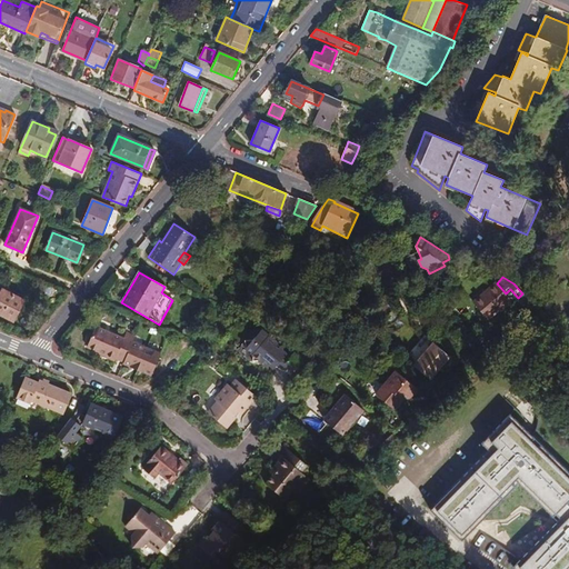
[(497,283),(496,282),(486,291),(488,292),(475,305),(488,320),(511,300),(506,293),(497,283)]
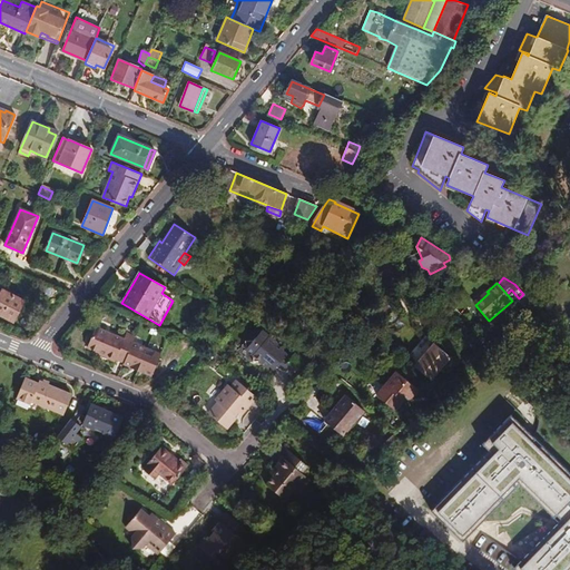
[(25,301),(2,290),(0,293),(0,314),(13,322),(25,301)]
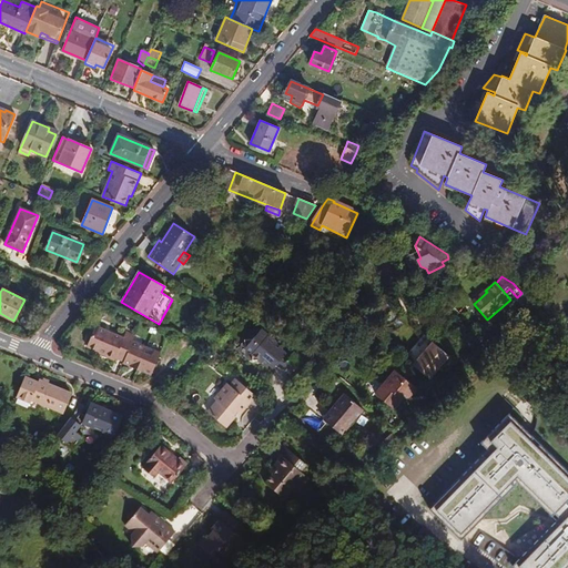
[(487,292),(485,291),(472,302),(474,304),(487,292)]
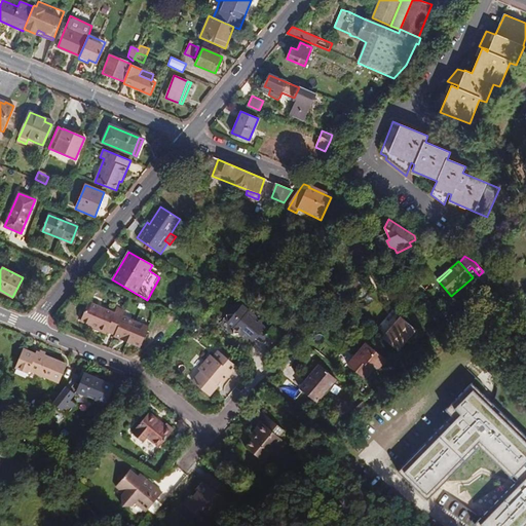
[(114,313),(88,302),(80,321),(90,326),(92,327),(100,329),(99,331),(106,334),(109,333),(114,335),(114,336),(121,339),(121,338),(128,341),(136,343),(136,345),(140,347),(149,327),(123,316),(124,311),(117,307),(114,313)]
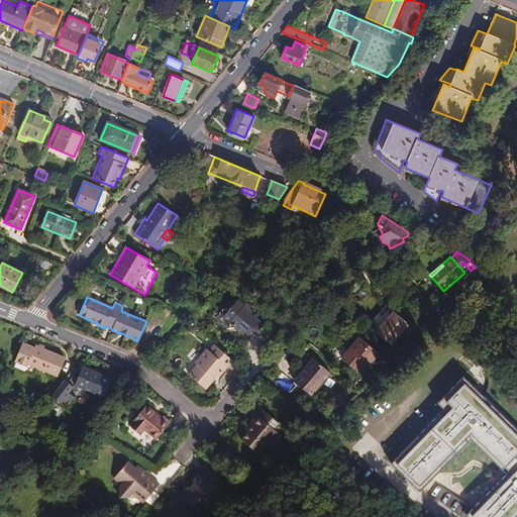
[(257,317),(237,300),(223,317),(230,323),(230,328),(236,328),(242,333),(244,331),(248,335),(252,331),(264,340),(275,327),(267,321),(264,325),(255,319),(257,317)]
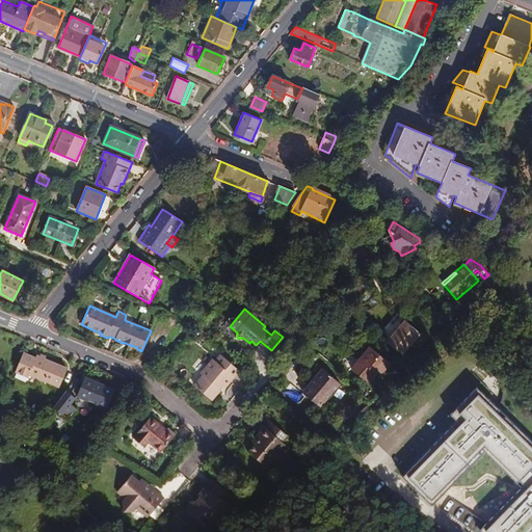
[(405,319),(398,313),(387,325),(387,326),(379,335),(388,341),(403,354),(421,333),(405,319)]
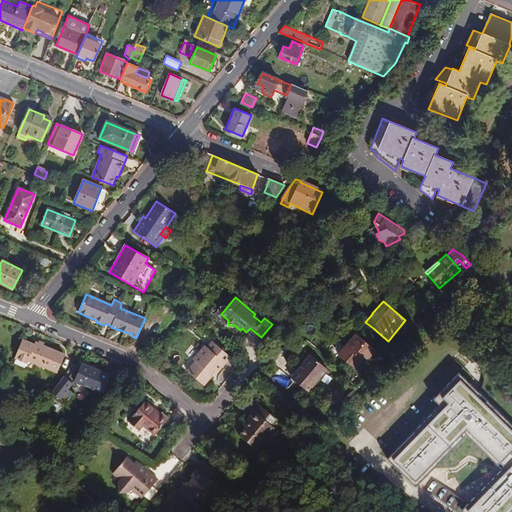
[(480,320),(471,312),(461,323),(469,331),(480,320)]
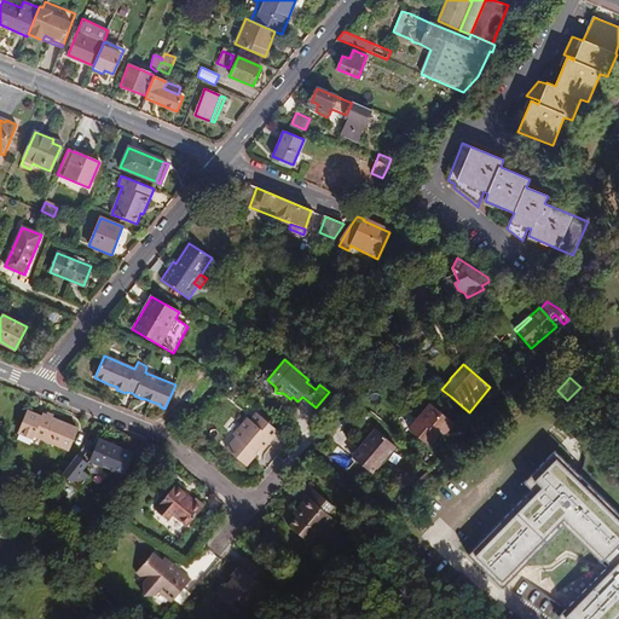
[(232,388),(227,383),(220,391),(225,394),(232,388)]
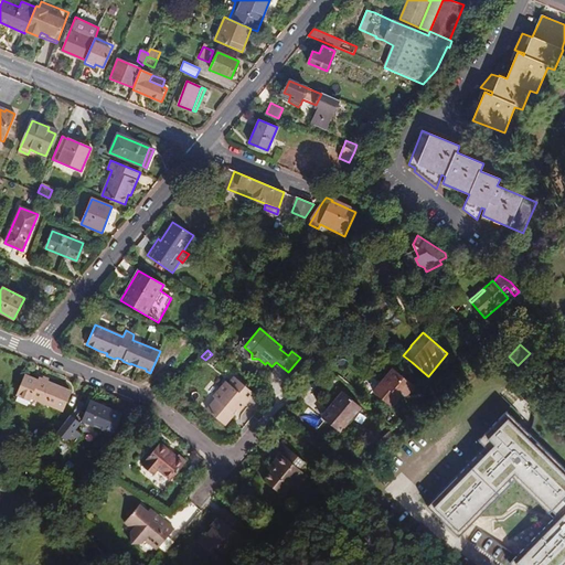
[(401,396),(405,396),(414,386),(393,368),(373,391),(392,407),(401,396)]
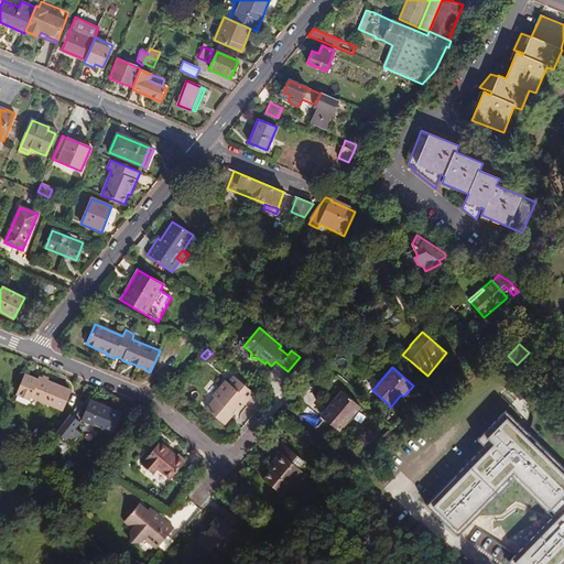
[(71,390),(47,380),(43,378),(40,377),(38,379),(25,373),(17,394),(30,400),(31,398),(40,401),(62,410),(71,390)]
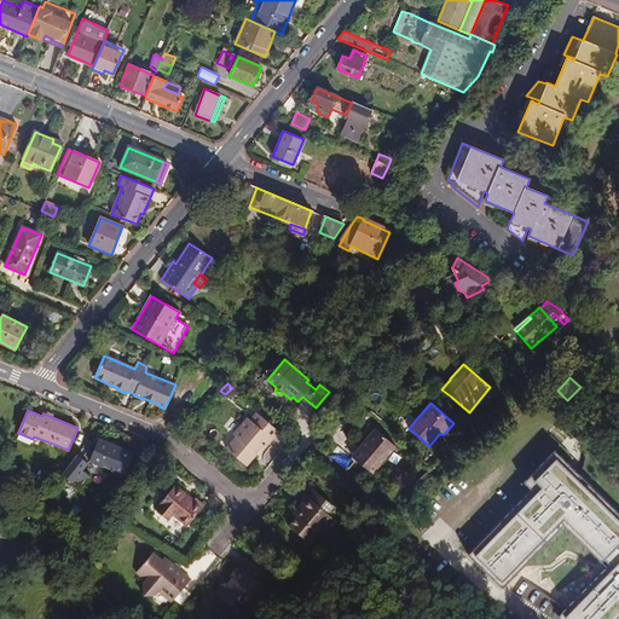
[(250,421),(248,418),(247,420),(233,435),(236,438),(233,440),(226,450),(247,468),(258,456),(254,453),(258,449),(261,451),(272,439),(270,438),(277,431),(258,412),(250,421)]
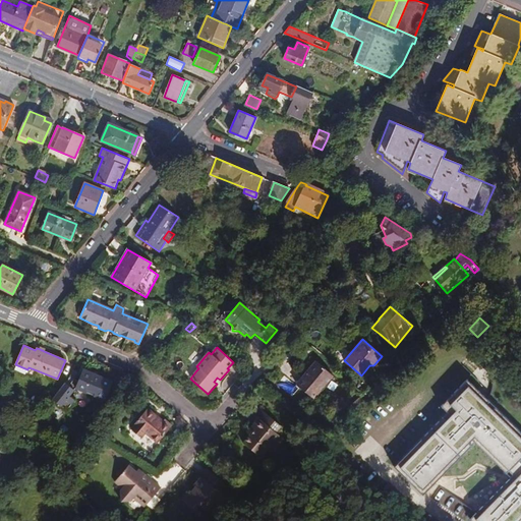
[(333,375),(316,360),(296,384),(313,399),(333,375)]
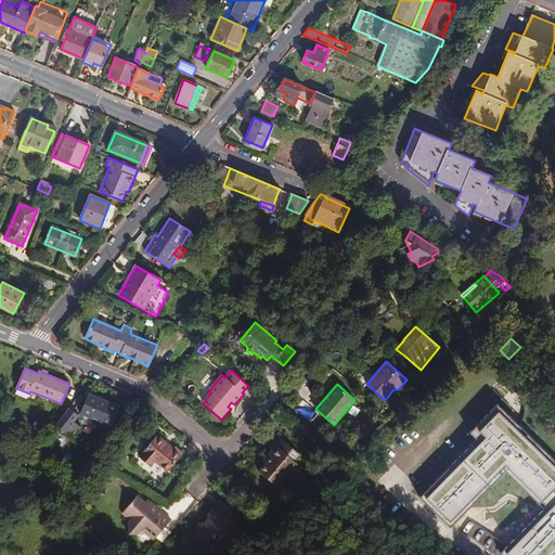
[(36,403),(39,395),(30,391),(29,394),(16,388),(13,387),(11,392),(36,403)]
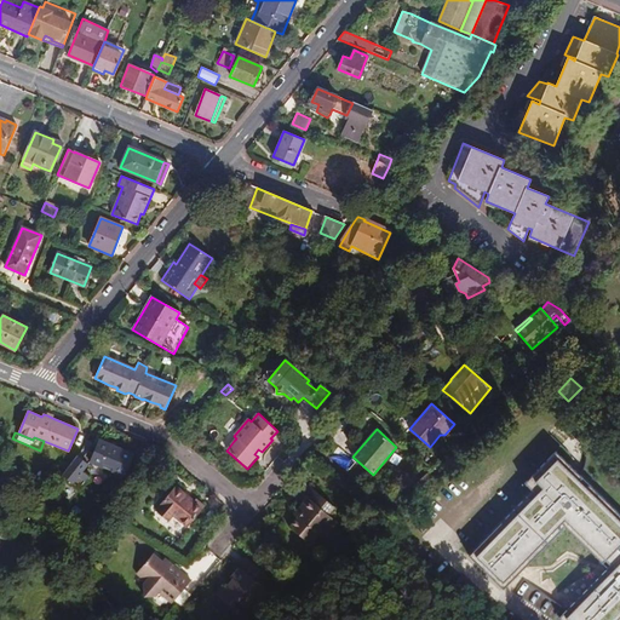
[(133,454),(99,440),(93,454),(90,461),(125,476),(133,454)]
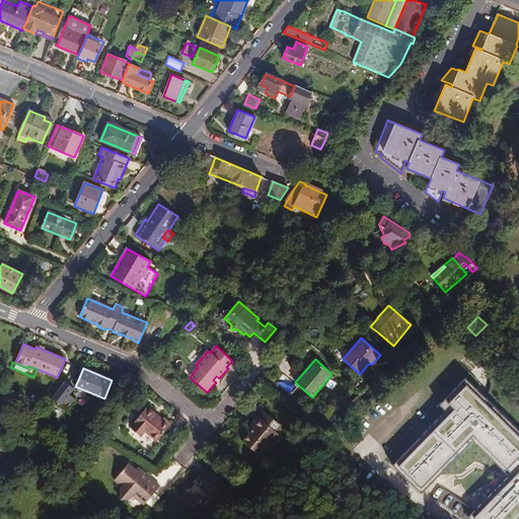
[(75,386),(78,380),(69,376),(65,381),(70,385),(72,387),(74,388),(75,386)]
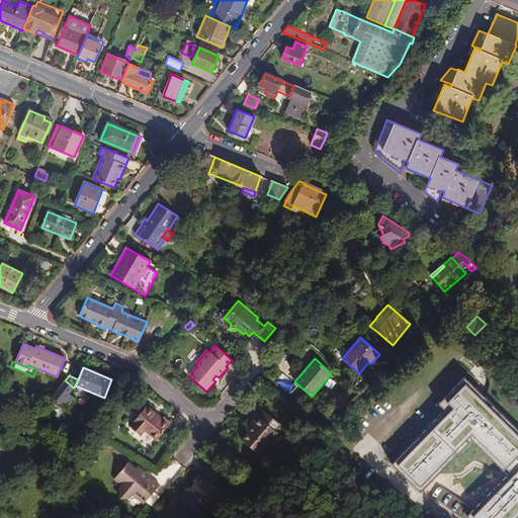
[(444,411),(393,465),(422,493),(469,443),(466,440),(469,437),(505,470),(507,467),(512,471),(469,516),(470,517),(517,517),(517,428),(463,376),(438,404),(444,411)]
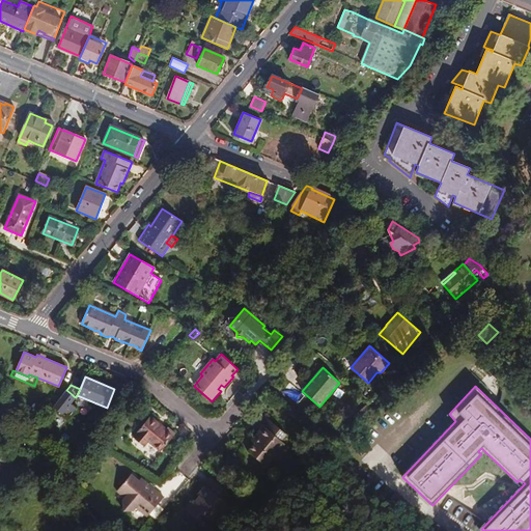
[(66,390),(53,407),(67,419),(76,409),(71,404),(76,397),(74,396),(72,394),(66,390)]
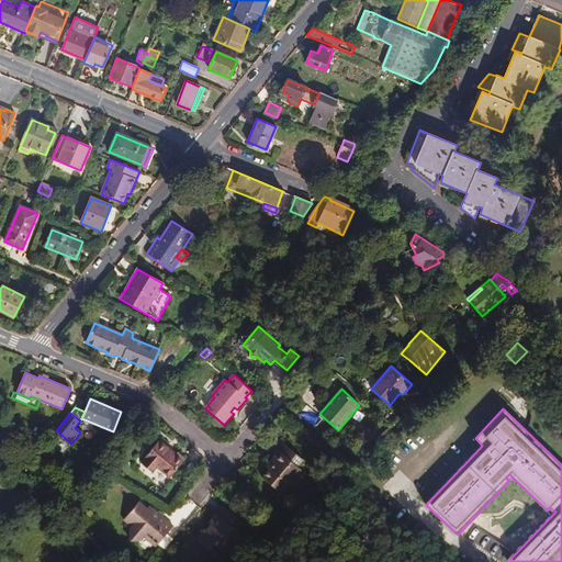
[(178,456),(159,440),(144,458),(145,459),(141,463),(153,473),(157,468),(170,478),(186,459),(179,454),(178,456)]
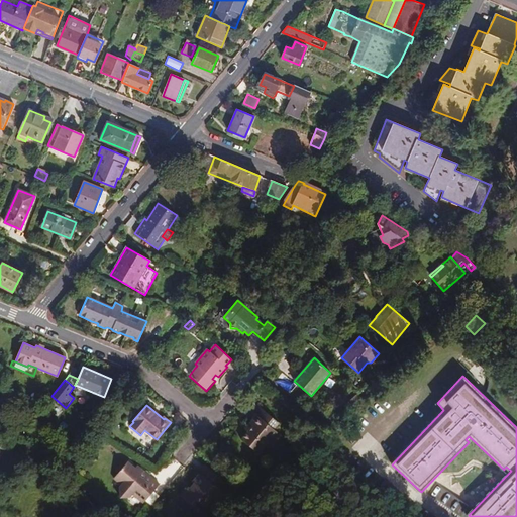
[(279,423),(260,407),(249,420),(250,421),(250,422),(254,424),(241,439),(259,453),(277,431),(275,429),(279,423)]
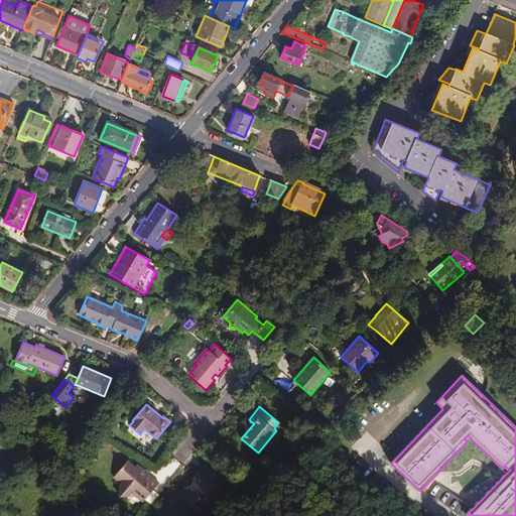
[(250,421),(250,420),(245,426),(248,429),(254,423),(250,421)]
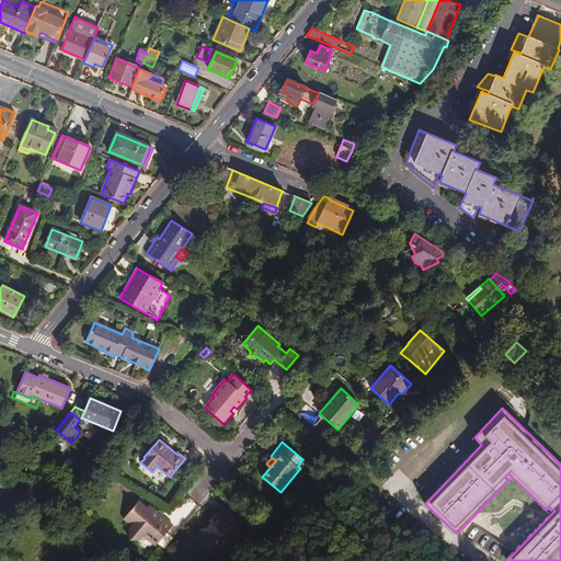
[(113,474),(105,470),(101,478),(109,481),(113,474)]
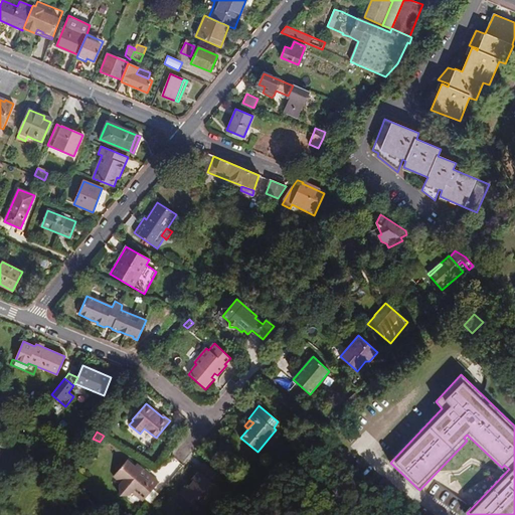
[(148,473),(137,464),(135,467),(131,464),(127,460),(114,477),(115,478),(121,483),(118,485),(120,496),(130,495),(133,492),(143,501),(159,482),(152,477),(146,484),(142,481),(148,473)]
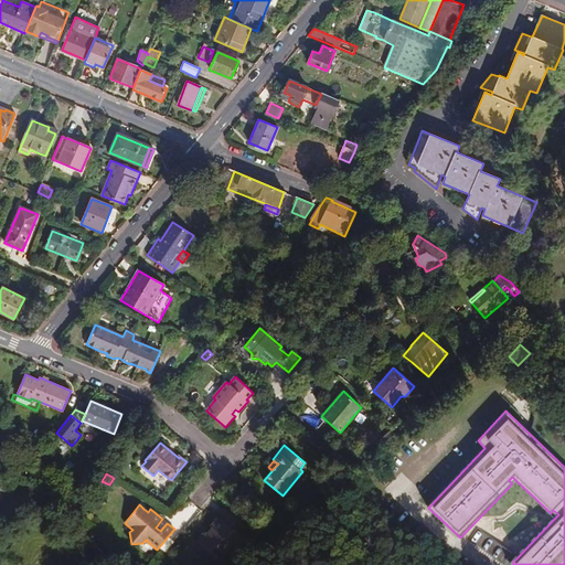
[(249,530),(224,509),(210,526),(211,528),(206,534),(204,533),(196,543),(211,555),(216,548),(225,555),(234,545),(237,547),(245,540),(243,537),(249,530)]
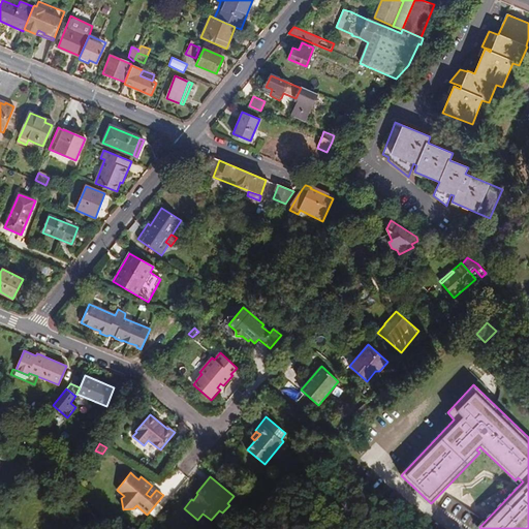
[(156,490),(152,486),(146,494),(150,497),(156,490)]
